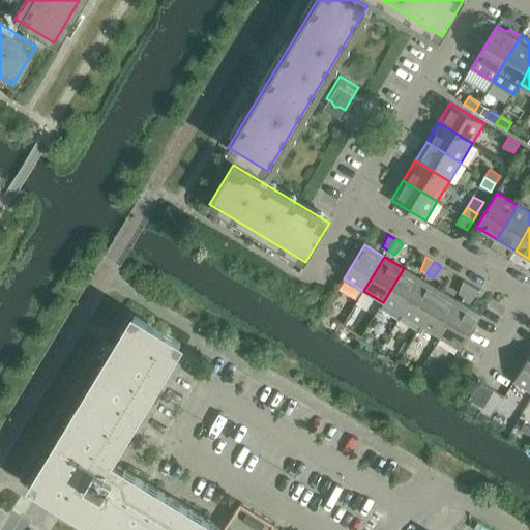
[(404,268),(383,302),(402,314),(422,280),(404,268)]
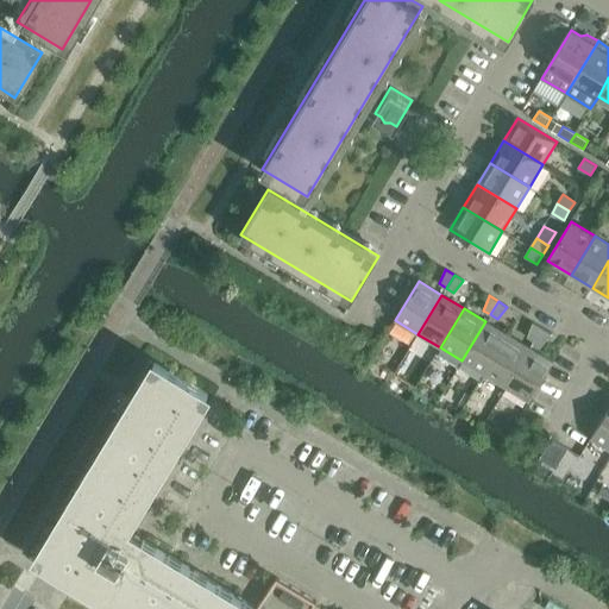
[(484,374),(508,334),(485,321),(462,360),(484,374)]
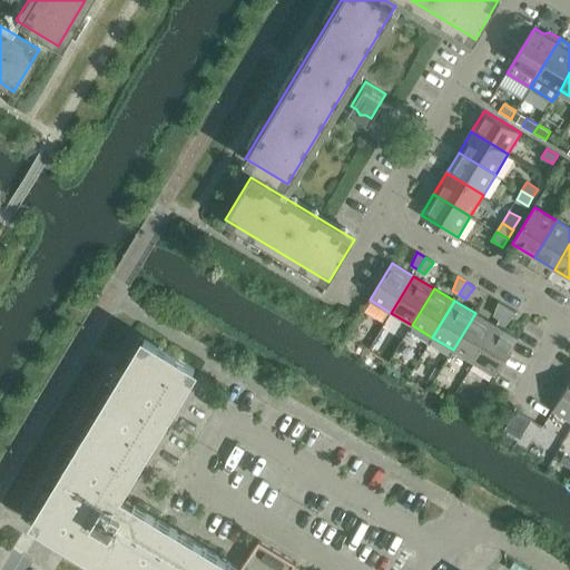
[(499,302),(498,303),(493,315),(500,320),(508,306),(499,302)]
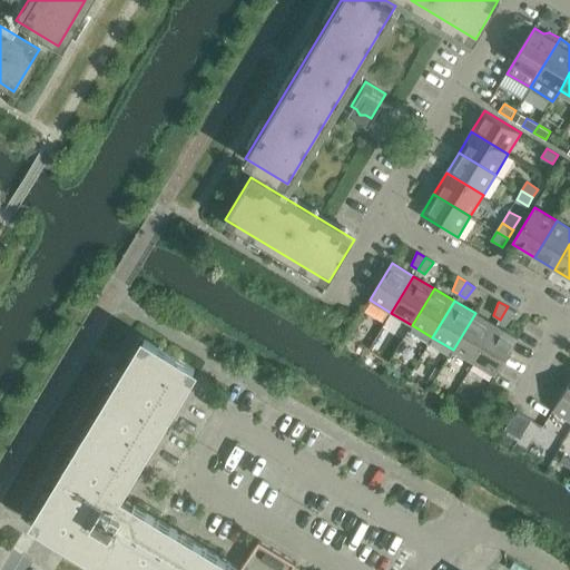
[(516,313),(516,312),(508,306),(500,320),(507,323),(516,313)]
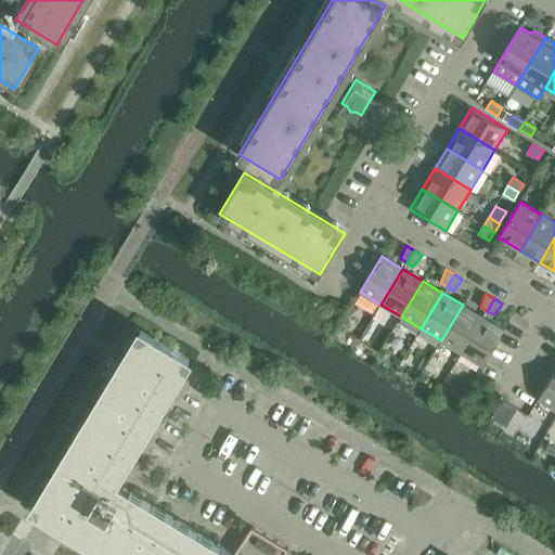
[(463,305),(441,340),(461,352),(482,317),(463,305)]
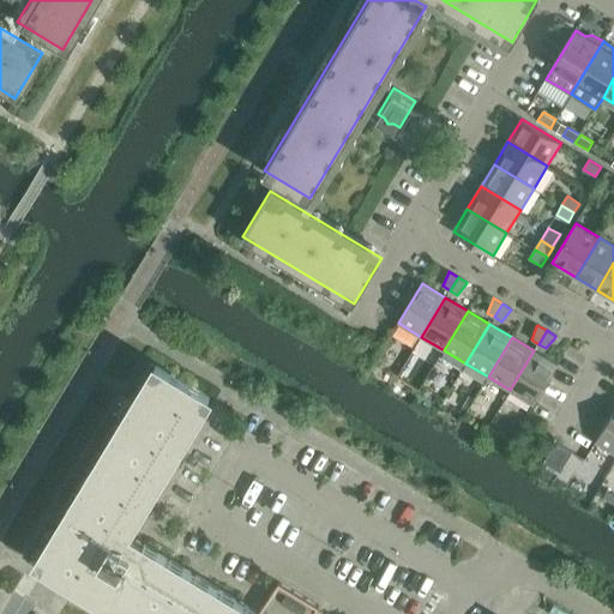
[(534,404),(558,365),(534,350),(510,390),(534,404)]
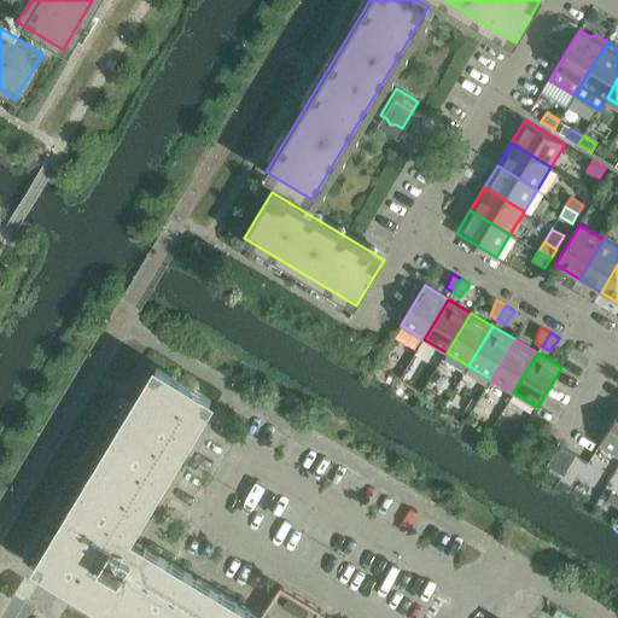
[(316,617),(321,611),(280,586),(260,617),(129,537),(211,401),(152,365),(141,382),(143,383),(144,382),(149,385),(140,396),(145,398),(138,408),(129,403),(118,420),(120,420),(124,424),(118,432),(114,429),(103,445),(104,447),(110,450),(103,458),(98,455),(87,472),(88,473),(88,472),(94,476),(87,484),(82,481),(64,509),(73,514),(54,538),(57,540),(39,565),(86,593),(91,587),(100,594),(111,602),(109,607),(127,617),(316,617)]
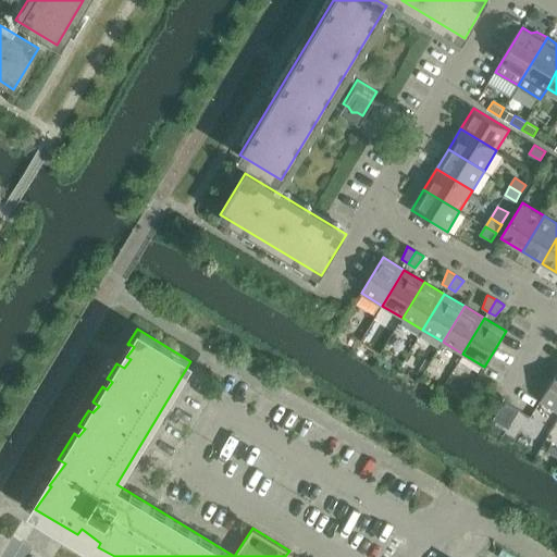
[(556,372),(540,400),(556,410),(556,372)]
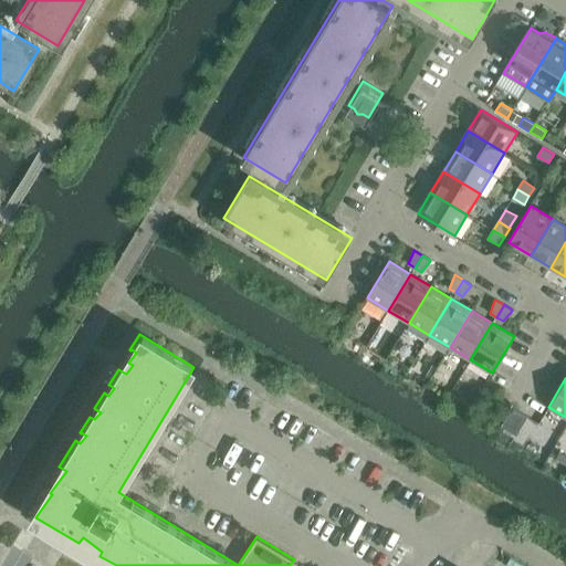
[(516,435),(527,416),(512,407),(501,425),(516,435)]
